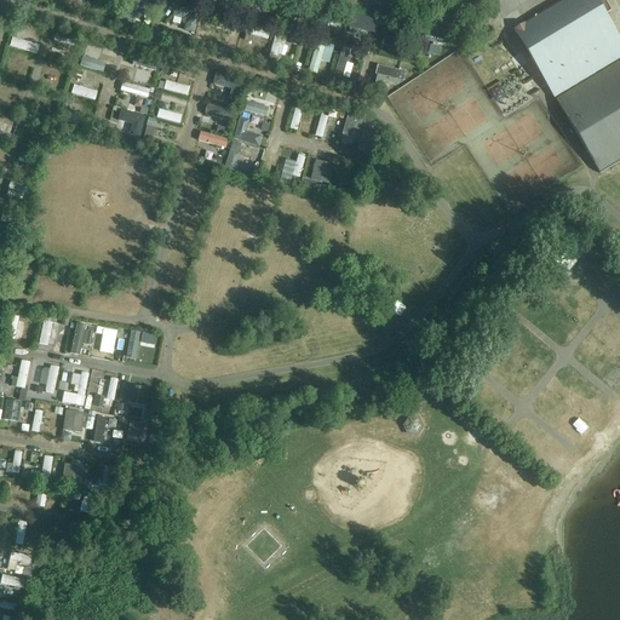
[(619,162),(619,42),(603,15),(609,11),(602,0),(596,0),(595,1),(593,0),(567,0),(515,33),(540,76),(539,78),(544,85),(545,85),(600,174),(619,162)]
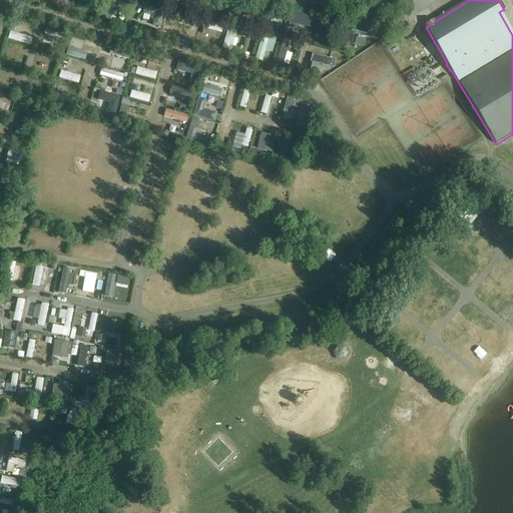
[(144,4),(143,20),(161,20),(161,10),(156,10),(156,4),(144,4)]
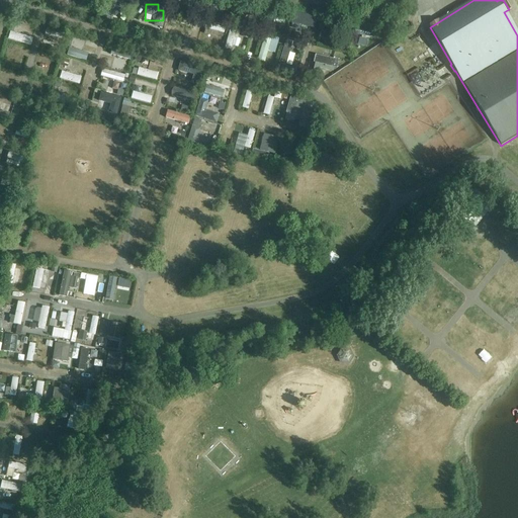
[(113,8),(113,17),(123,16),(122,7),(113,8)]
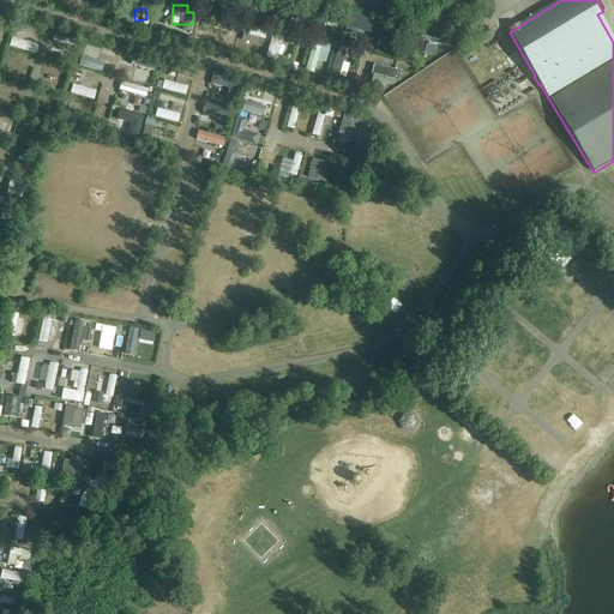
[(253,26),(253,35),(269,36),(269,28),(253,26)]
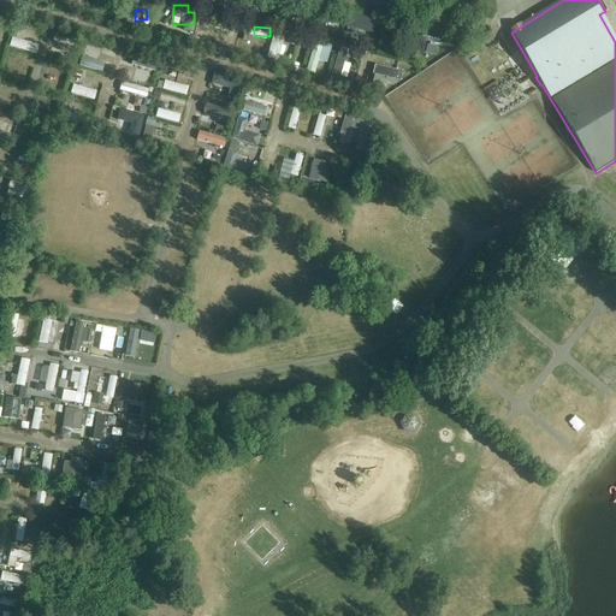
[(54,39),(67,40),(69,31),(55,30),(54,39)]
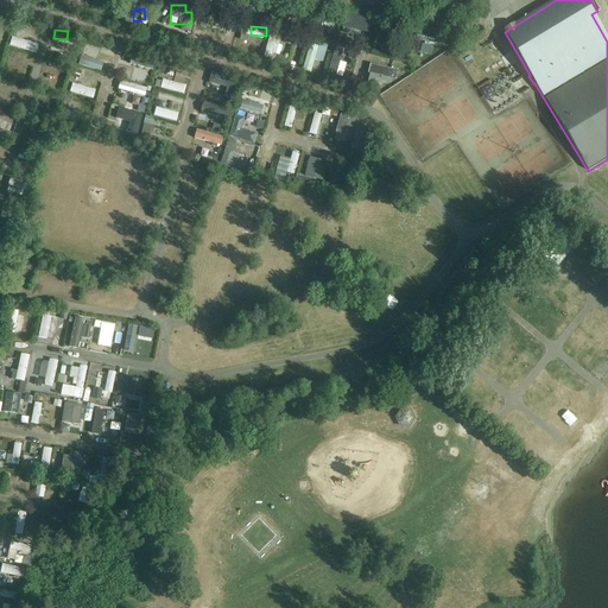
[(271,31),(265,54),(279,57),(285,35),(271,31)]
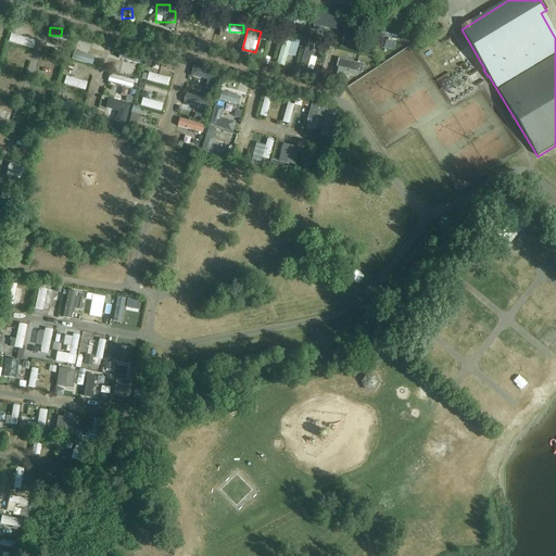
[(397,30),(384,28),(383,46),(395,48),(397,30)]
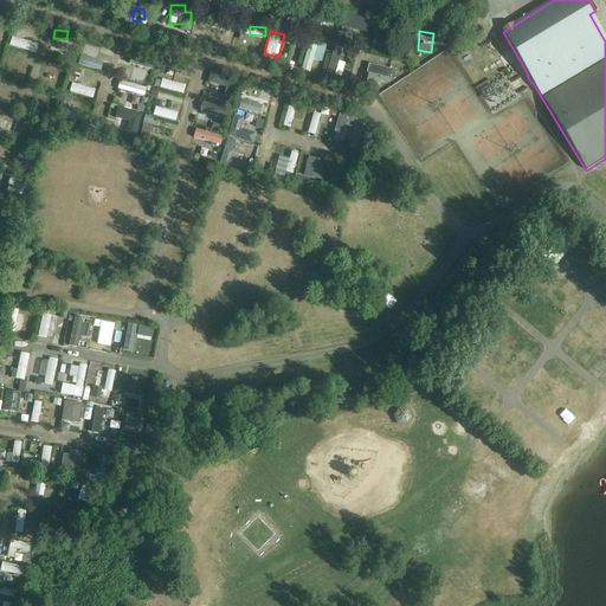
[(303,42),(300,69),(313,70),(315,58),(323,59),(326,45),(303,42)]
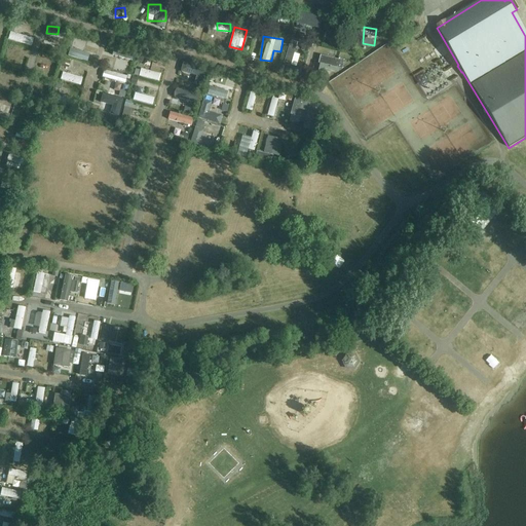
[(299,71),(301,39),(289,38),(287,70),(299,71)]
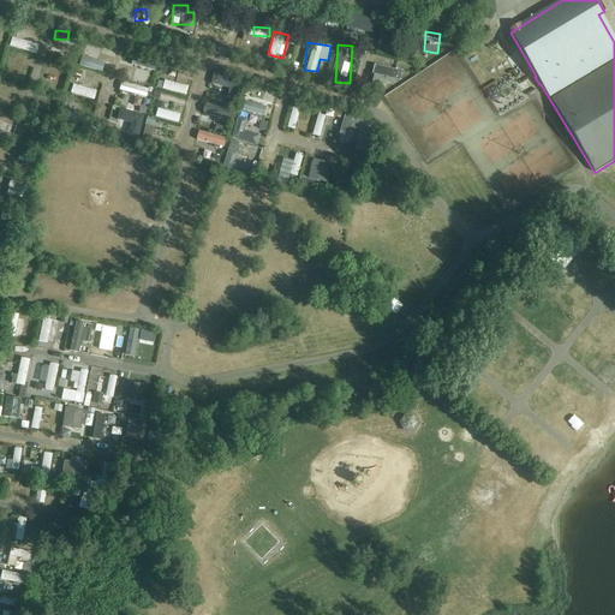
[(83,55),(82,65),(103,69),(105,58),(83,55)]
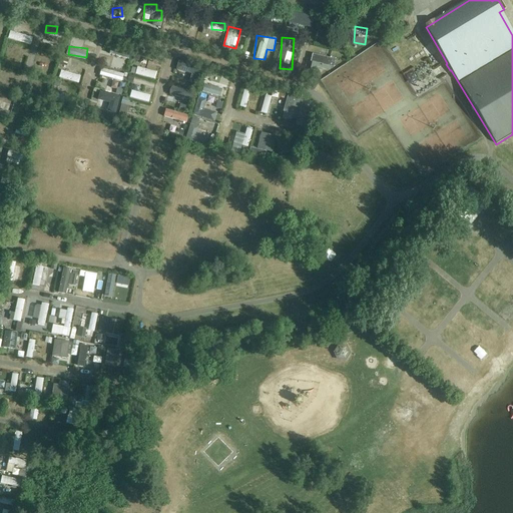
[(312,53),(312,65),(334,67),(335,55),(312,53)]
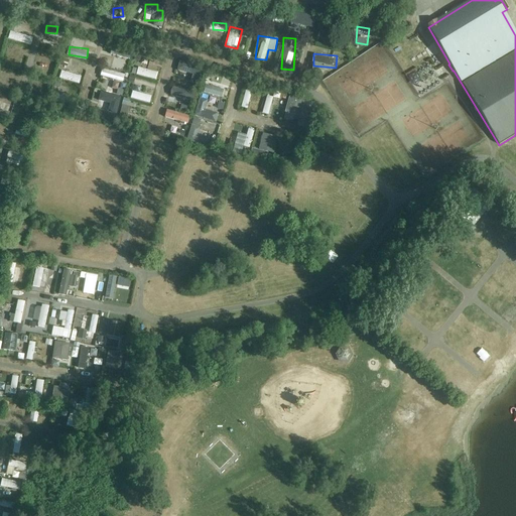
[(177,68),(191,73),(194,65),(180,60),(177,68)]
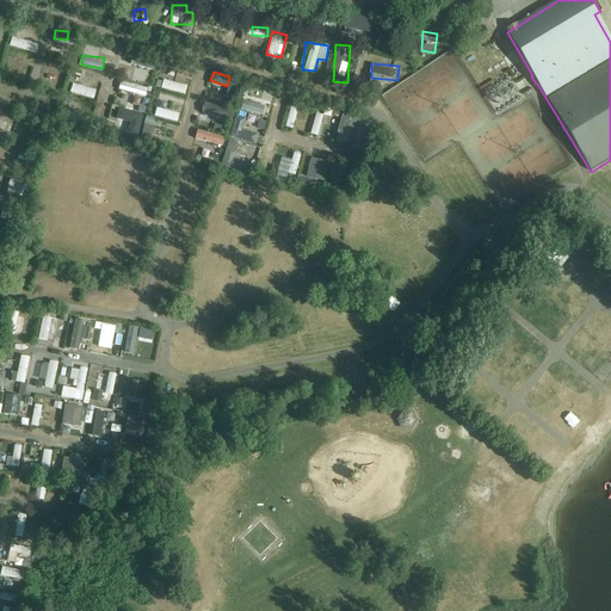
[(165,78),(162,86),(186,94),(190,85),(165,78)]
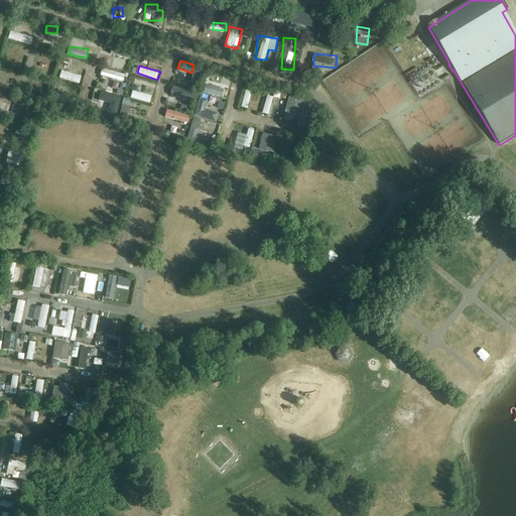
[(103,67),(101,75),(124,82),(126,74),(103,67)]
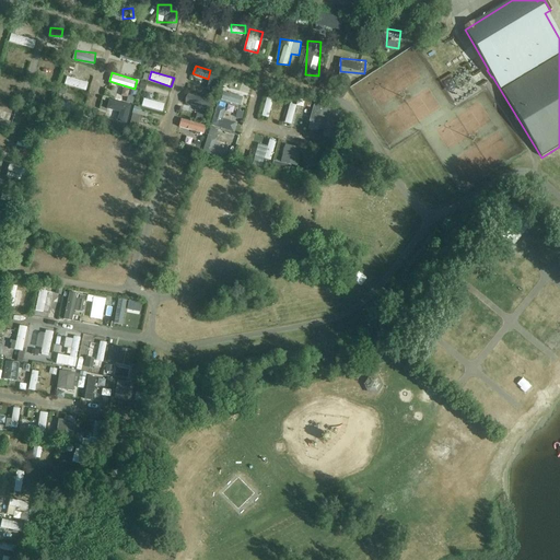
[(68,74),(65,83),(88,90),(90,81),(68,74)]
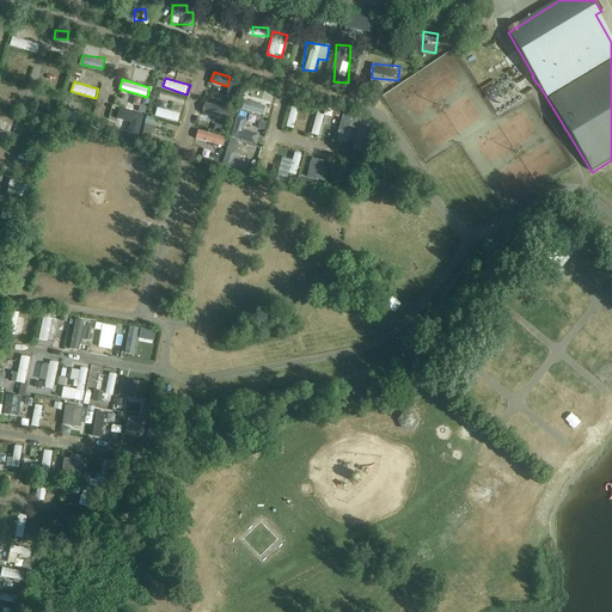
[(133,103),(140,105),(142,97),(135,95),(133,103)]
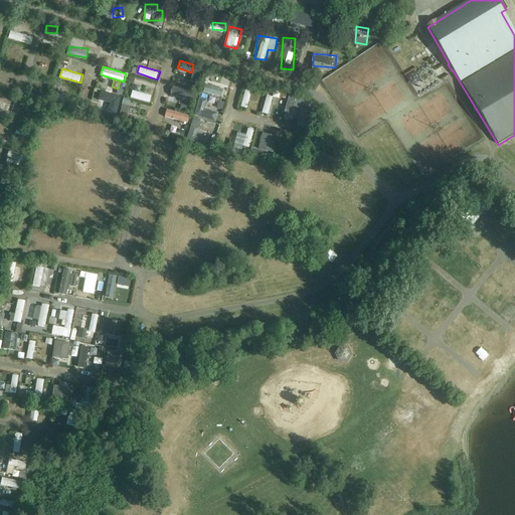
[(207,81),(204,91),(221,97),(224,88),(207,81)]
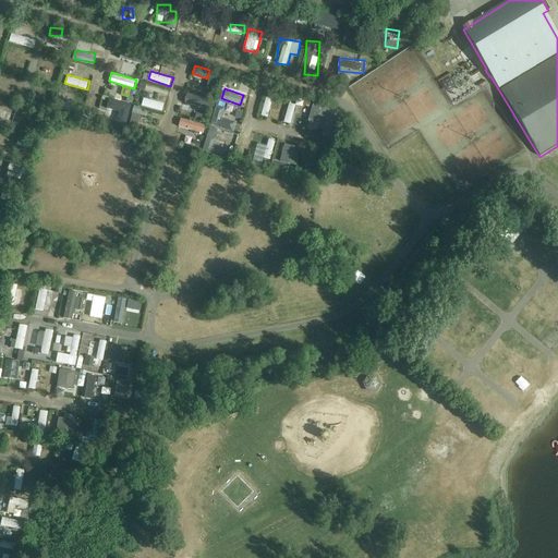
[(204,108),(205,96),(187,94),(186,102),(195,102),(195,108),(204,108)]
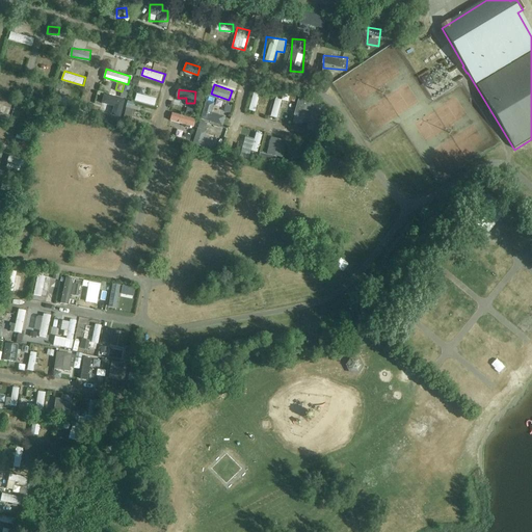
[(251,90),(248,110),(258,111),(261,91),(251,90)]
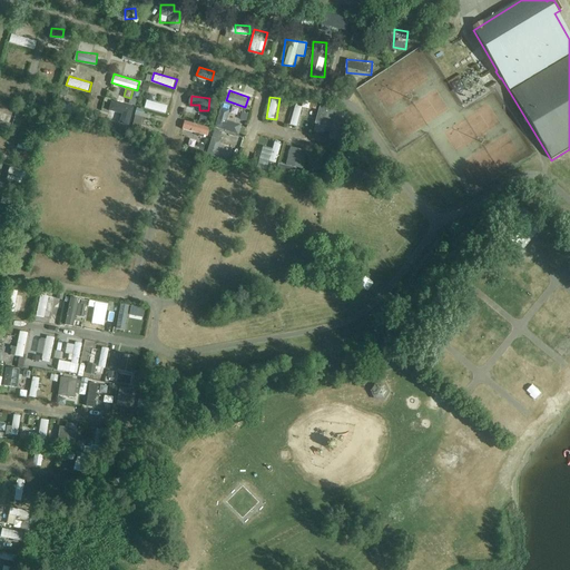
[(147,98),(145,107),(167,112),(169,105),(147,98)]
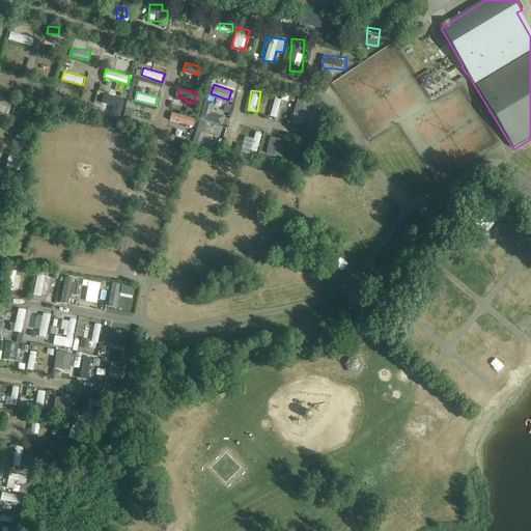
[(105,92),(102,102),(115,106),(113,112),(120,114),(126,99),(105,92)]
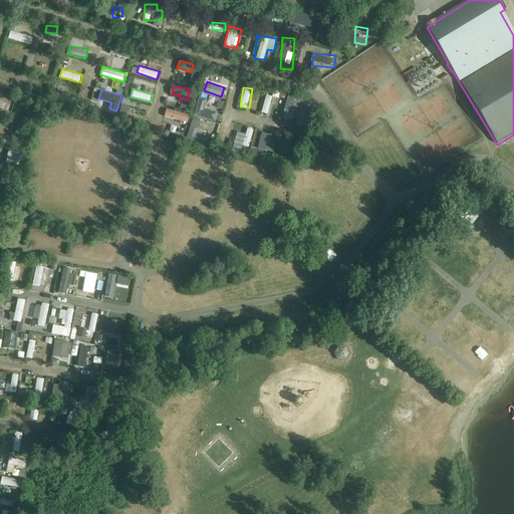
[(58,93),(56,101),(64,103),(66,95),(58,93)]
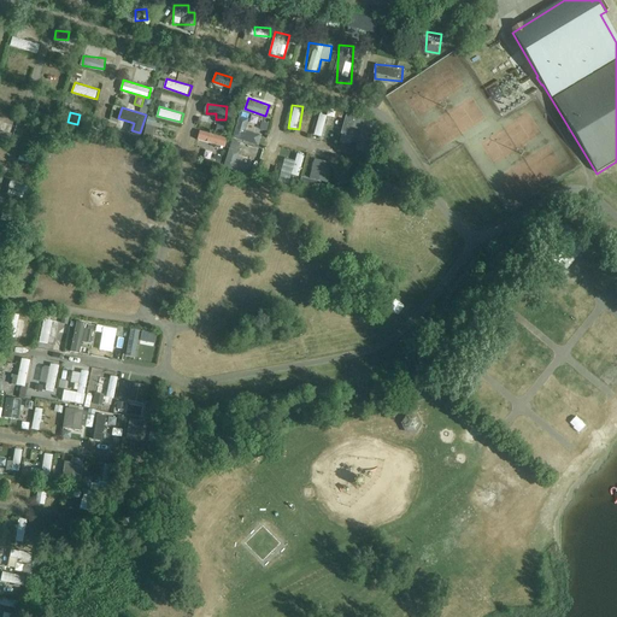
[(318,112),(316,135),(324,136),(327,113),(318,112)]
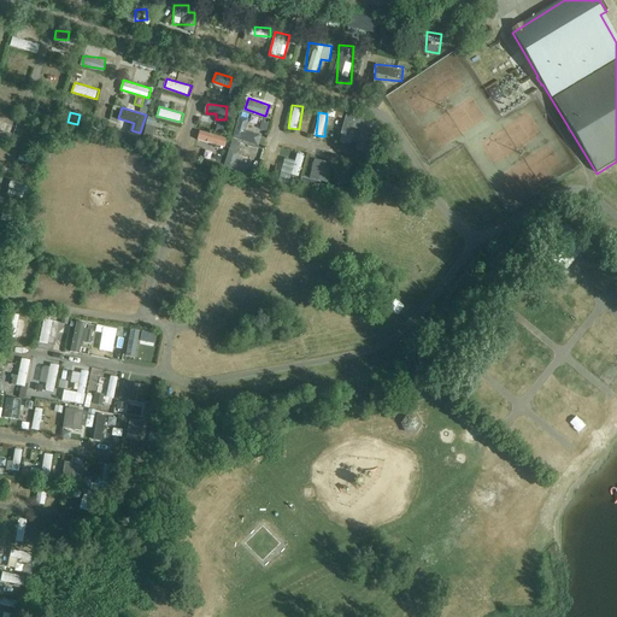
[(235,137),(242,139),(247,118),(240,117),(235,137)]
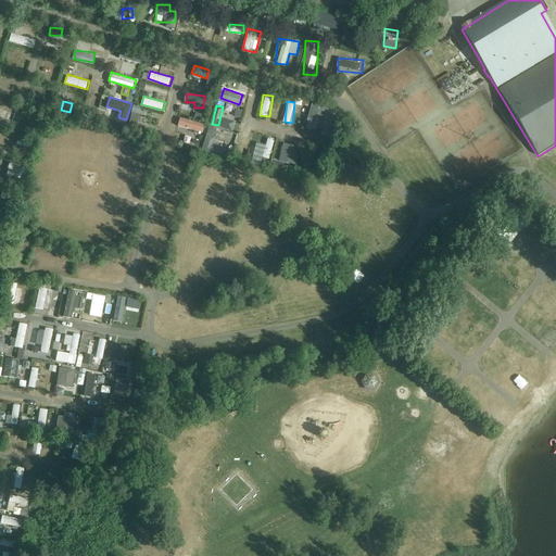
[(308,128),(325,130),(328,108),(311,105),(308,128)]
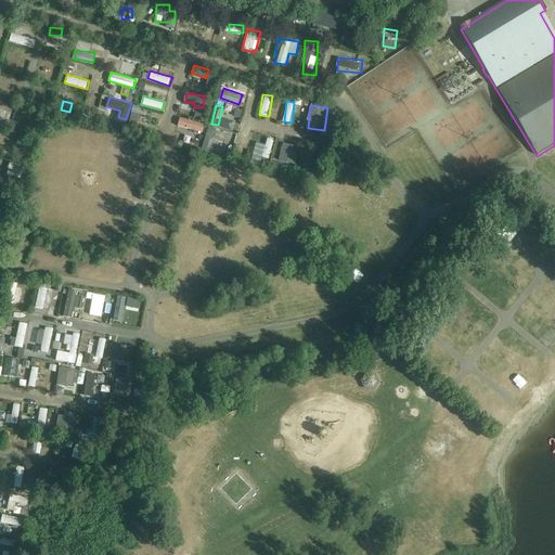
[(132,112),(130,118),(141,121),(143,114),(132,112)]
